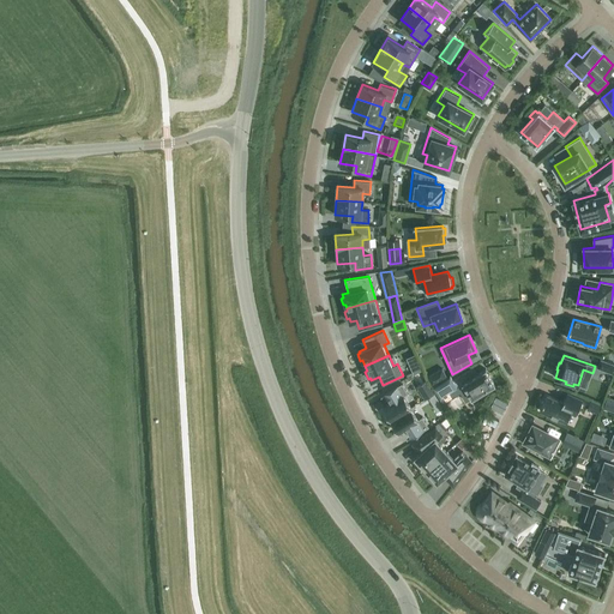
[(597,368),(613,373),(613,363),(600,359),(597,368)]
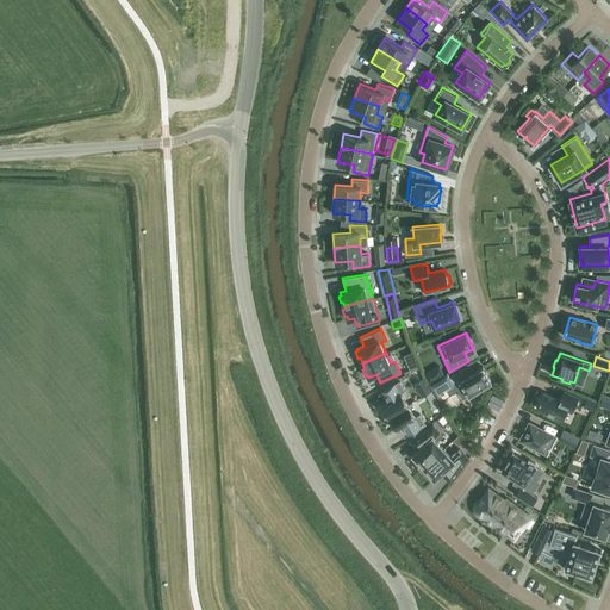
[(437,363),(435,365),(433,359),(421,365),(427,375),(440,369),(437,363)]
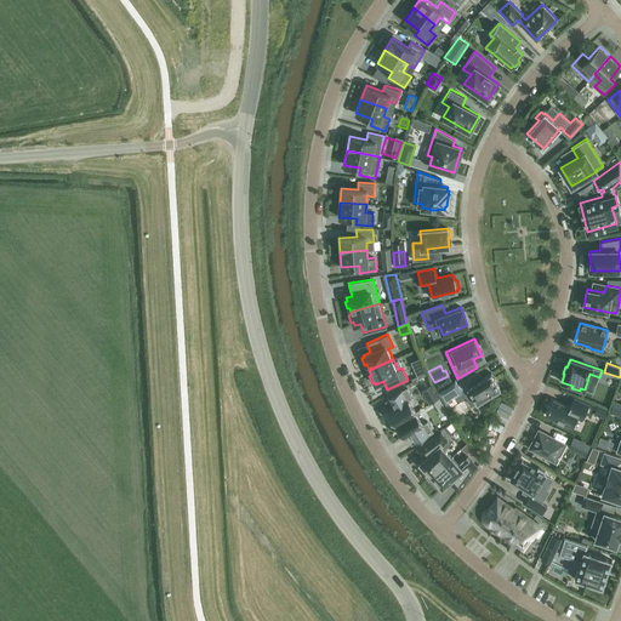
[(486,397),(501,388),(491,372),(483,377),(478,371),(457,385),(462,392),(468,388),(477,403),(478,402),(482,403),(485,400),(486,397)]
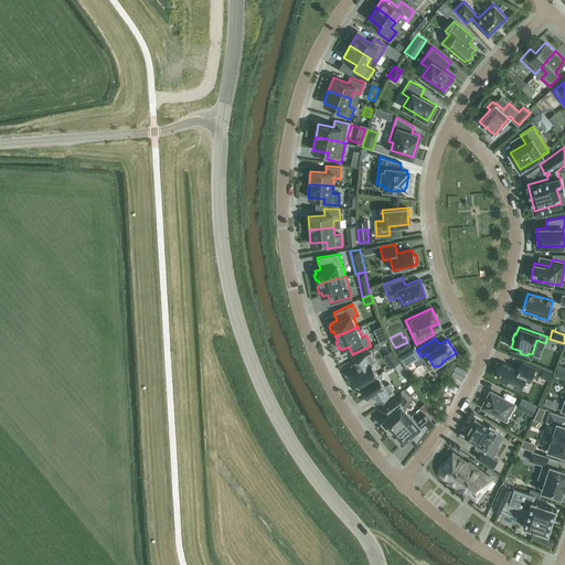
[(396,350),(398,354),(411,348),(408,342),(396,350)]
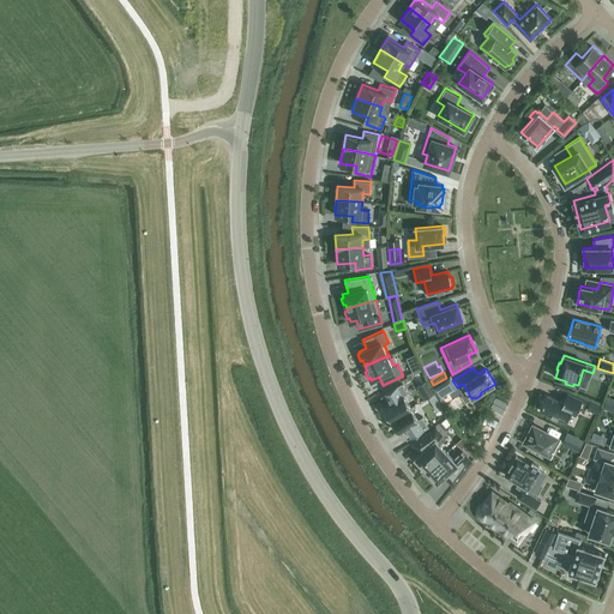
[(423,398),(433,392),(422,374),(416,378),(419,381),(414,384),(423,398)]
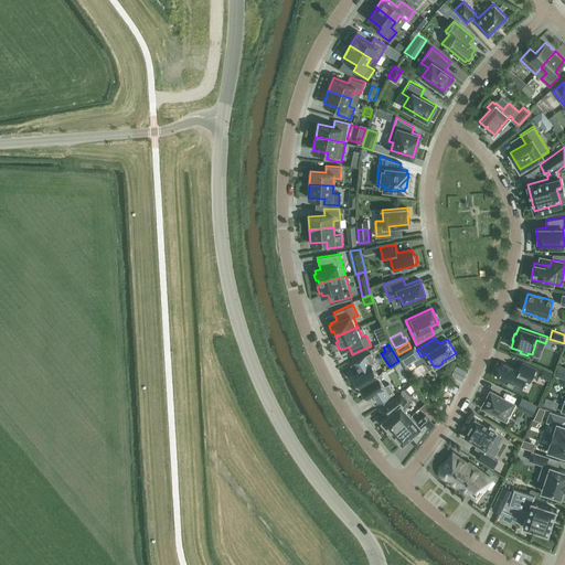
[(372,364),(375,362),(370,352),(353,362),(359,372),(352,375),(360,386),(379,374),(372,364)]
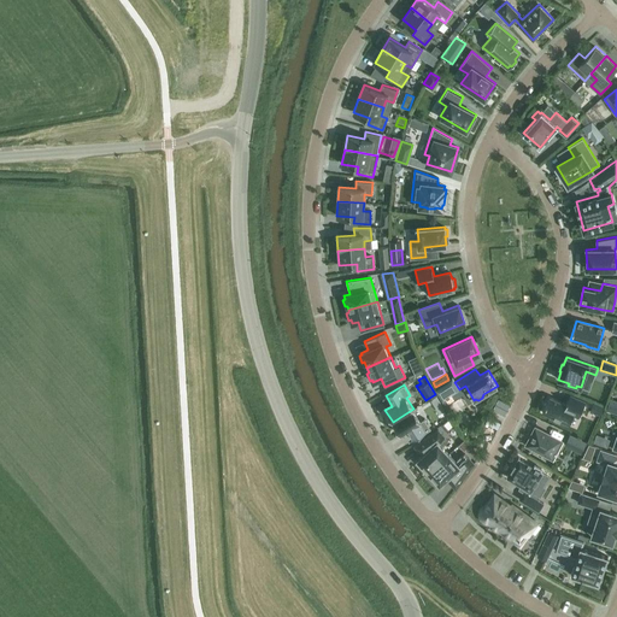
[(435,405),(441,401),(438,394),(430,398),(435,405)]
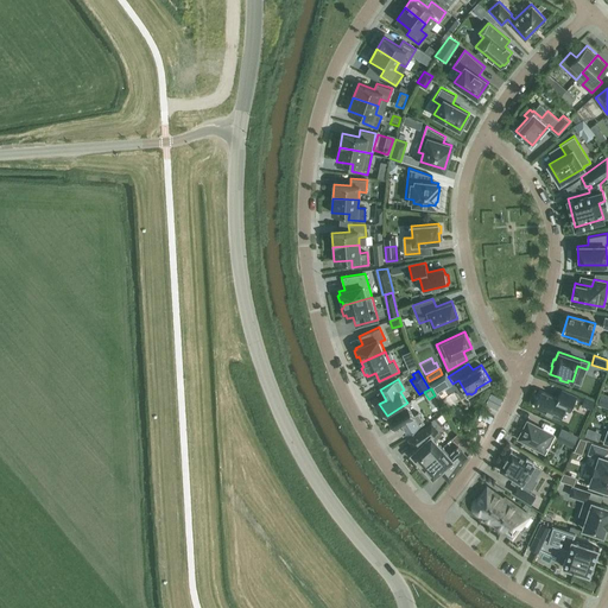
[(534,406),(561,418),(564,409),(570,411),(577,396),(562,388),(557,398),(542,391),(534,406)]
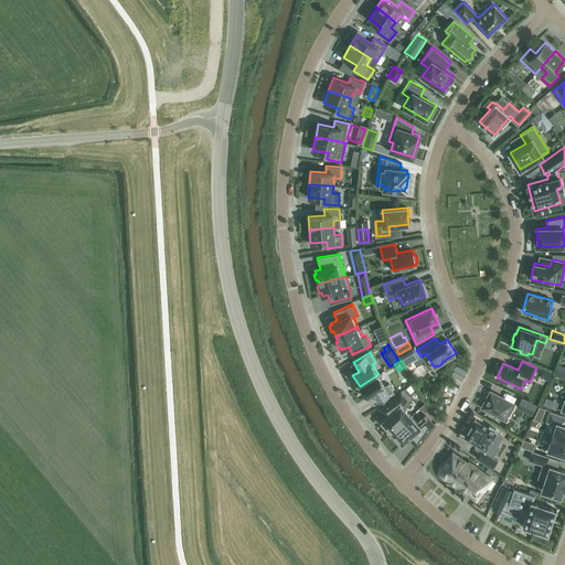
[(545,369),(542,376),(551,380),(554,372),(545,369)]
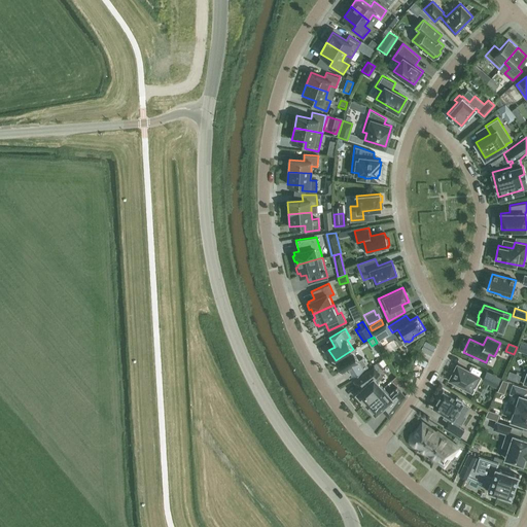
[(359,359),(353,349),(336,360),(342,371),(347,367),(352,376),(367,365),(362,357),(359,359)]
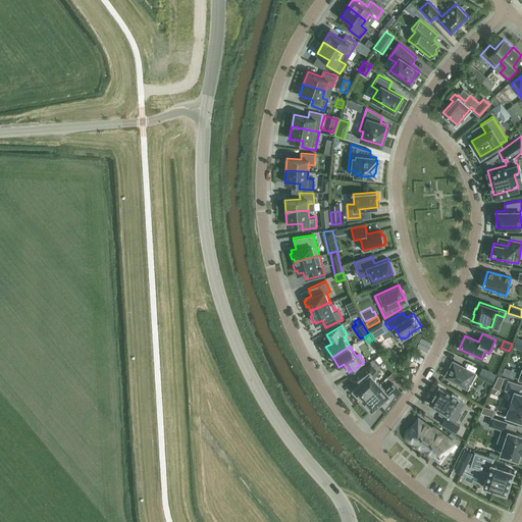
[(505,359),(507,352),(497,350),(494,357),(505,359)]
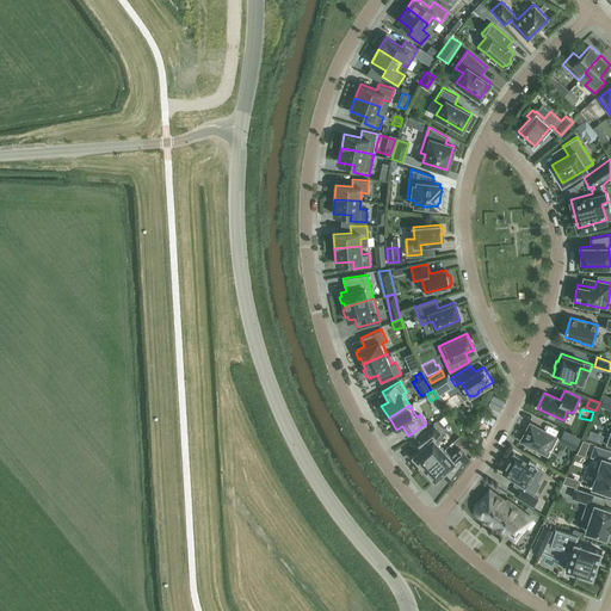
[(485,420),(476,443),(486,446),(494,424),(485,420)]
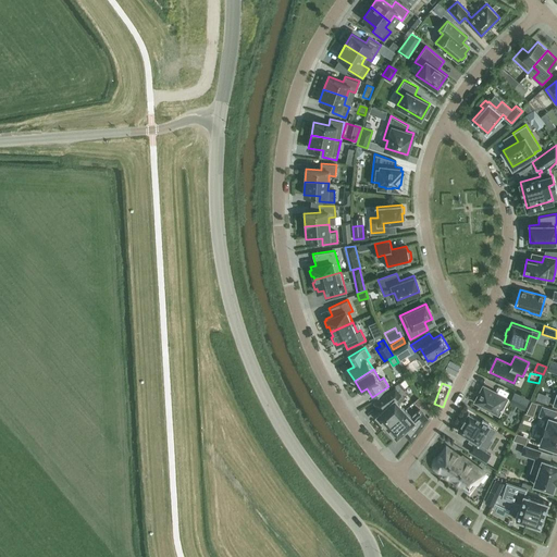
[(474,401),(499,415),(508,399),(483,385),(474,401)]
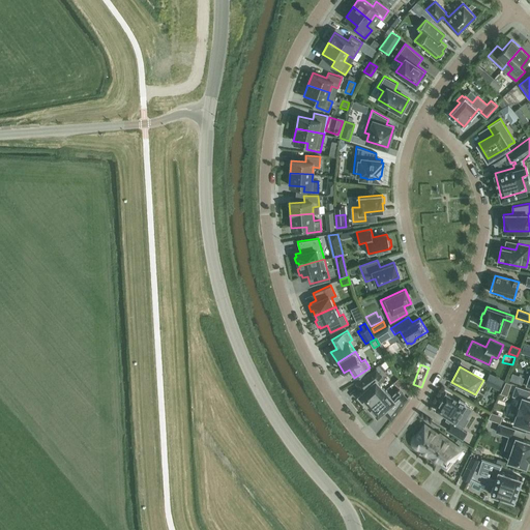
[(385,389),(380,383),(385,379),(377,369),(357,382),(364,389),(358,394),(359,396),(358,398),(363,404),(365,403),(367,406),(385,389)]
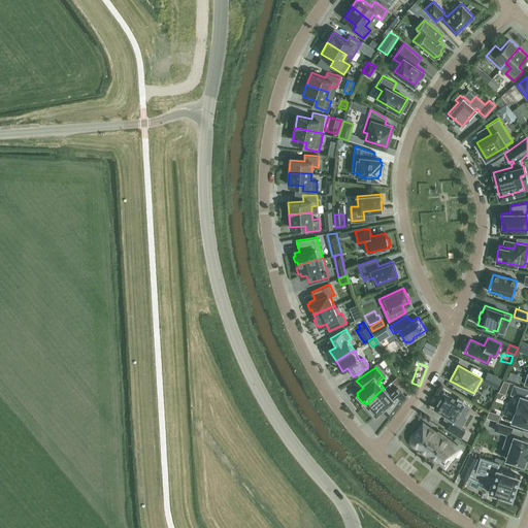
[(497,388),(501,377),(488,371),(483,381),(497,388)]
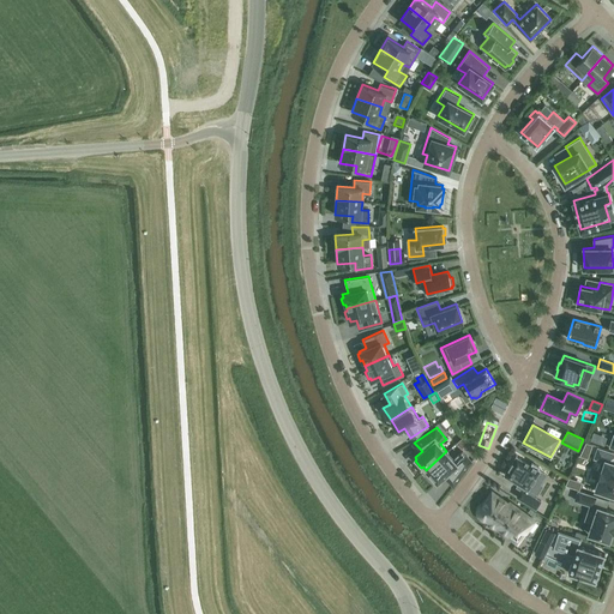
[(475,453),(468,443),(464,445),(474,456),(475,453)]
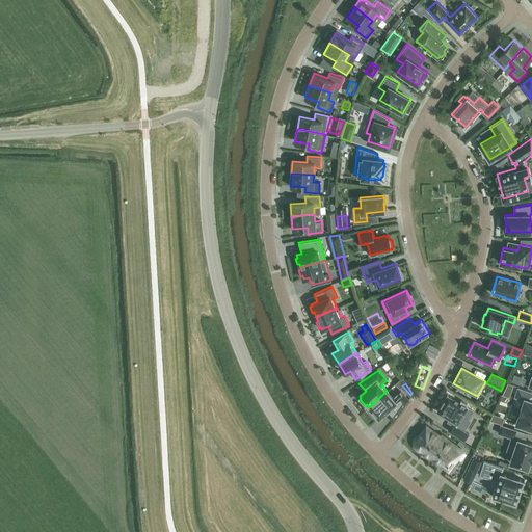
[(531,400),(531,401),(531,399),(531,393),(519,389),(515,396),(525,399),(516,423),(516,426),(524,428),(524,426),(531,428),(531,400)]
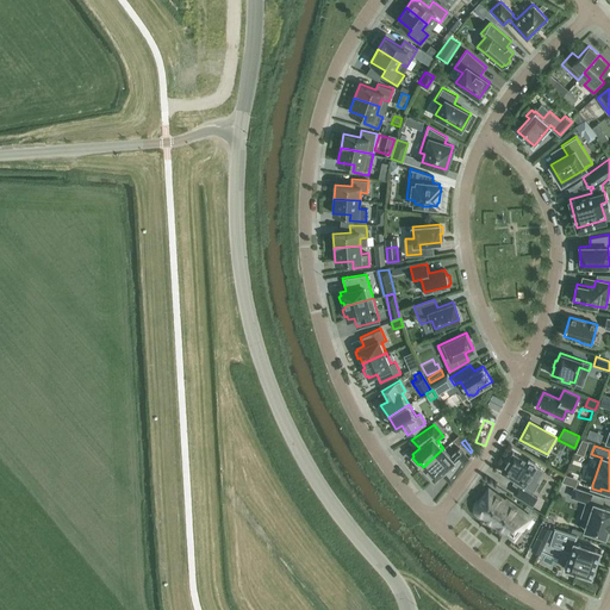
[(450,484),(468,458),(459,448),(449,456),(443,448),(423,467),(427,470),(424,472),(430,478),(433,477),(435,479),(441,473),(450,484)]
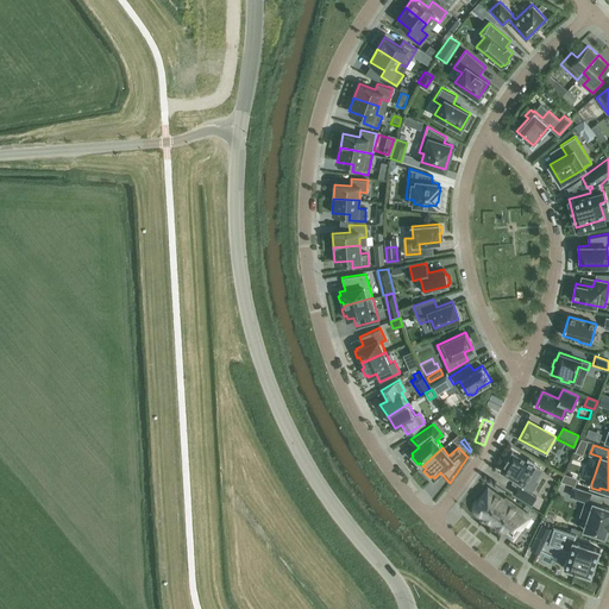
[(513,451),(501,470),(514,479),(513,482),(516,485),(513,491),(532,503),(537,496),(531,493),(538,481),(535,479),(527,473),(533,464),(534,463),(528,458),(527,460),(513,451)]
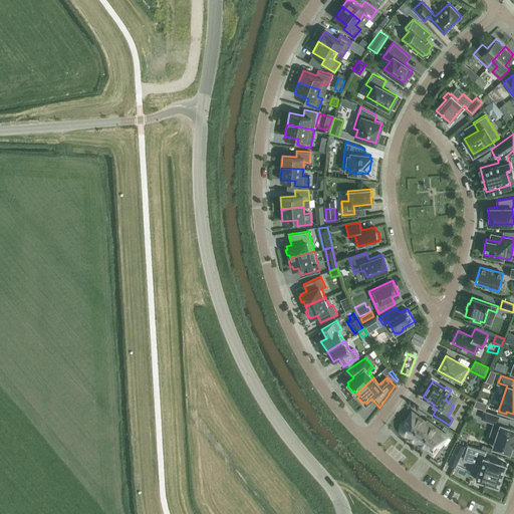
[(462,405),(470,409),(474,400),(466,397),(462,405)]
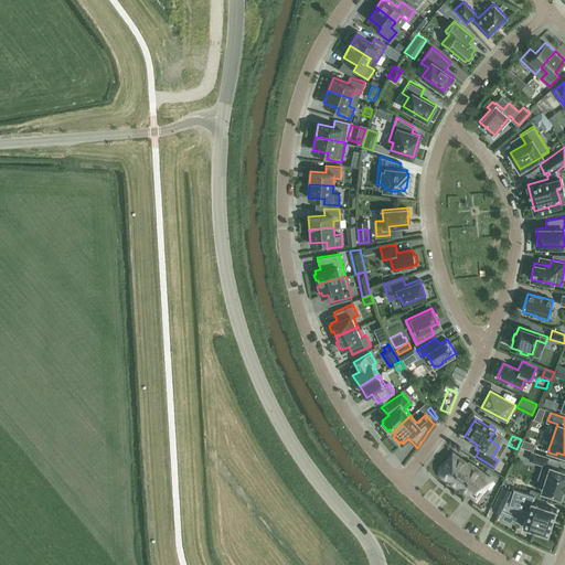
[(550,456),(532,450),(529,460),(546,466),(550,456)]
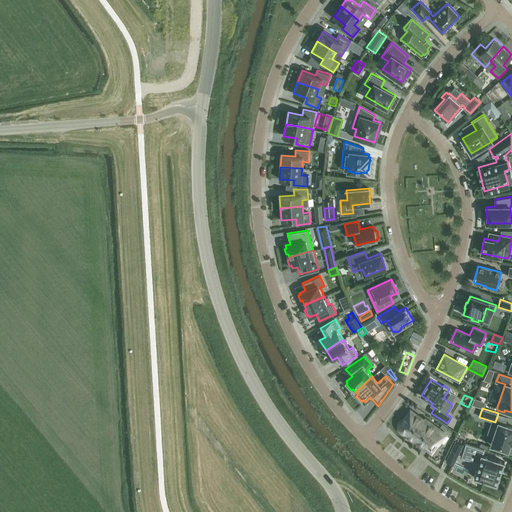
[(410,411),(404,419),(402,420),(401,421),(400,421),(400,422),(399,423),(399,424),(398,425),(398,426),(399,427),(399,428),(399,429),(400,430),(401,431),(402,432),(403,432),(404,432),(406,432),(408,434),(409,433),(413,436),(413,437),(416,440),(417,442),(420,444),(422,444),(431,451),(444,433),(433,425),(433,424),(429,421),(427,421),(424,419),(423,420),(410,411)]
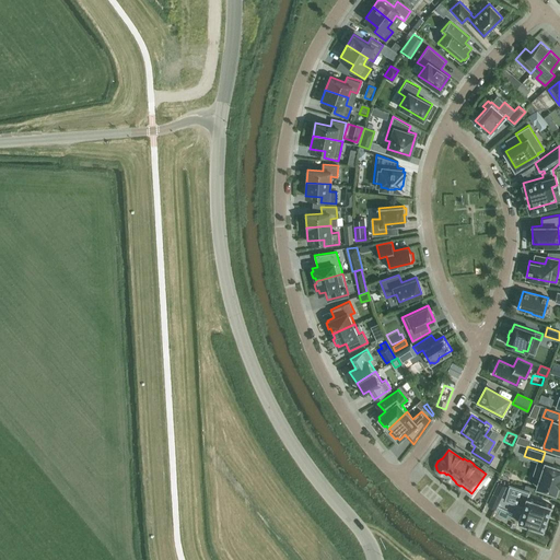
[(496,457),(491,467),(500,470),(504,462),(496,457)]
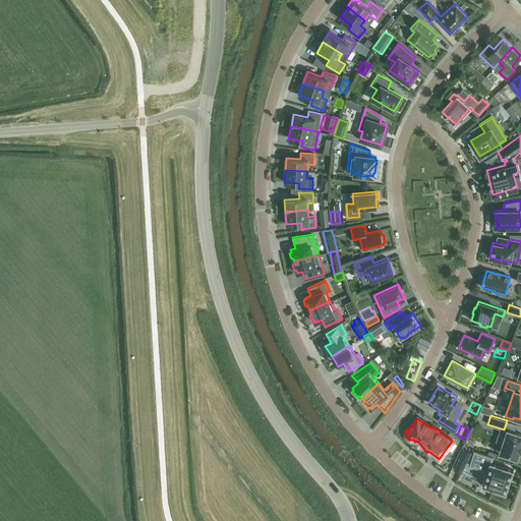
[(517,458),(519,451),(520,451),(520,448),(520,433),(507,429),(505,436),(499,433),(496,442),(503,444),(500,453),(506,455),(506,457),(513,459),(514,457),(517,458)]
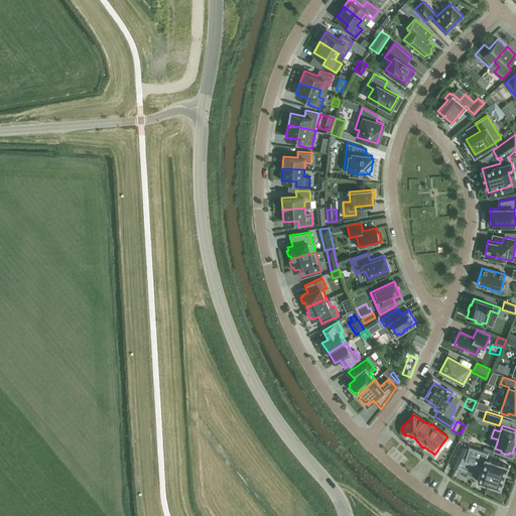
[(457,468),(467,447),(459,444),(449,465),(457,468)]
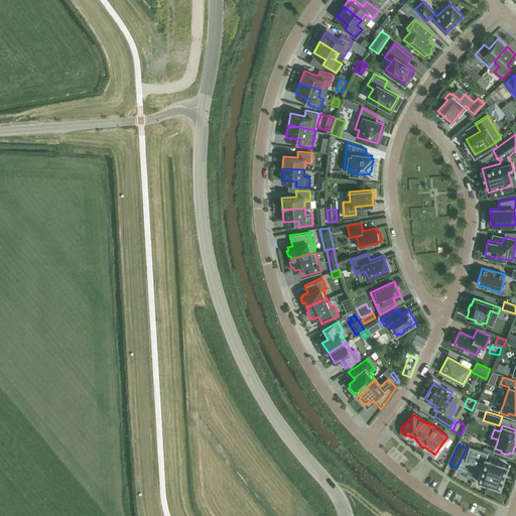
[(469,446),(467,454),(482,459),(484,452),(469,446)]
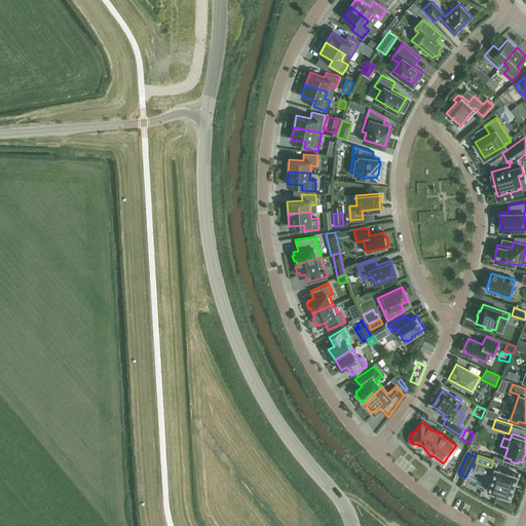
[(518,475),(494,466),(486,490),(510,497),(518,475)]
